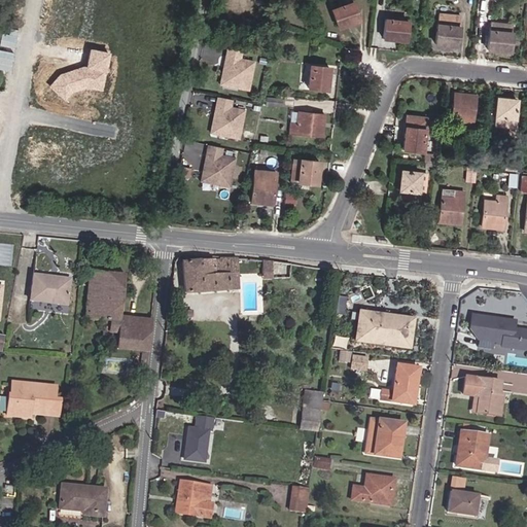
[(352,0),(332,8),(340,26),(359,18),(352,0)]
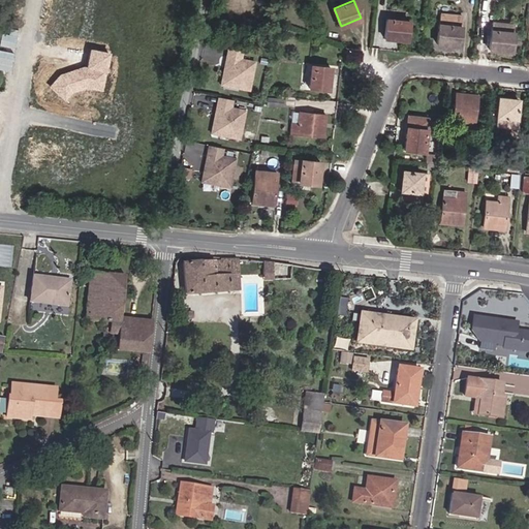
[(459,45),(463,16),(440,12),(437,43),(459,45)]
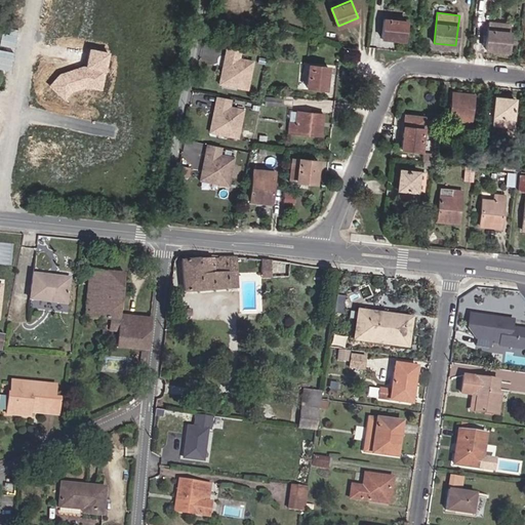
[(404,40),(405,22),(385,19),(382,39),(404,40)]
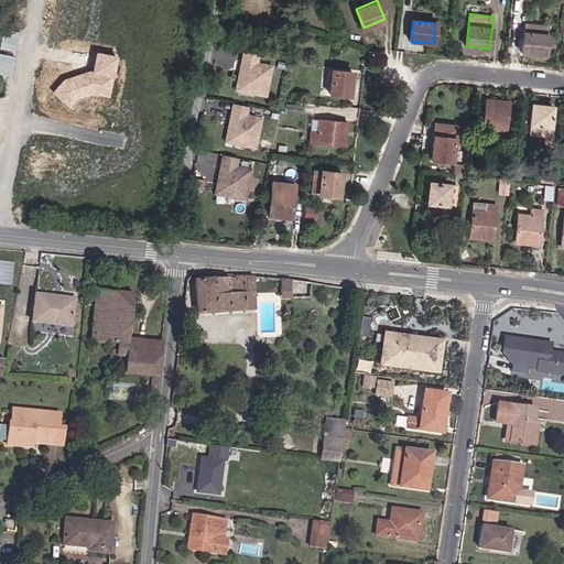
[(545,55),(549,25),(524,23),(521,52),(545,55)]
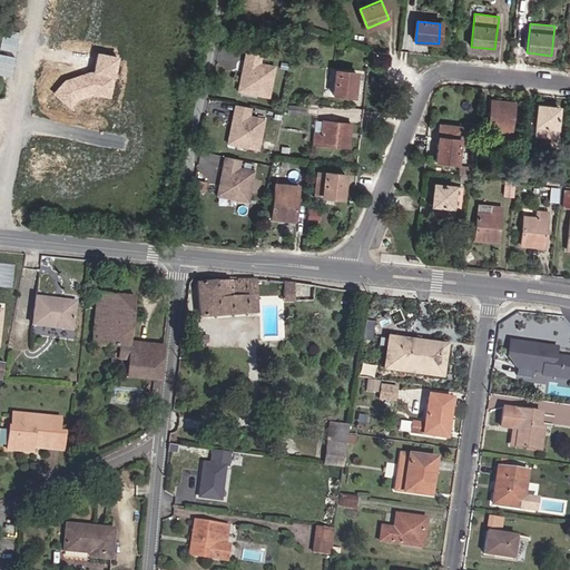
[(269,96),(275,66),(259,62),(262,53),(246,51),(242,71),(245,72),(243,82),(247,89),(258,91),(258,94),(269,96)]
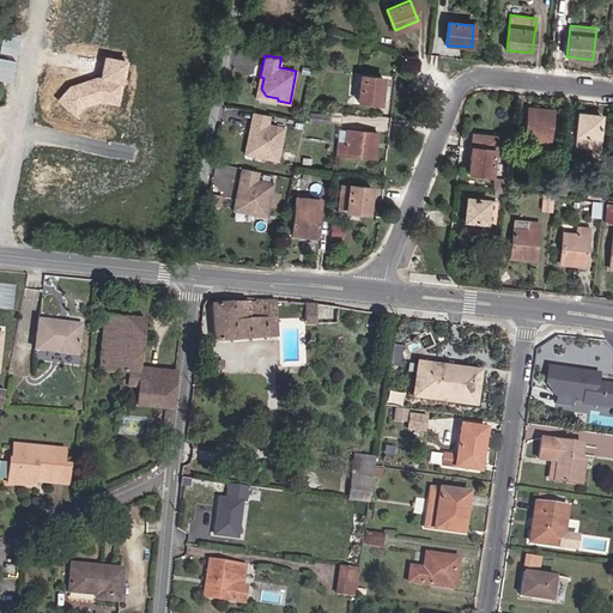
[(107,58),(103,79),(126,84),(129,62),(107,58)]
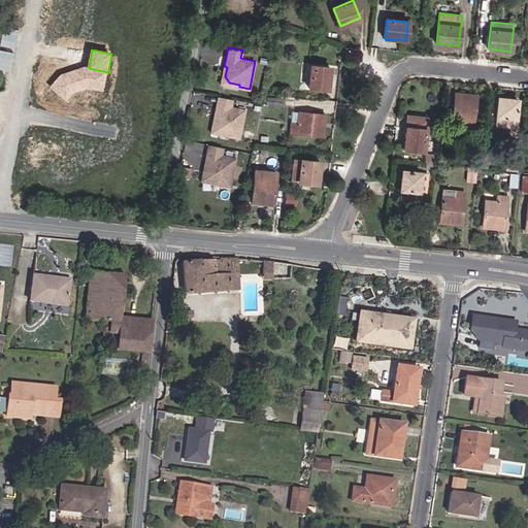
[(328,89),(331,65),(311,62),(308,87),(328,89)]
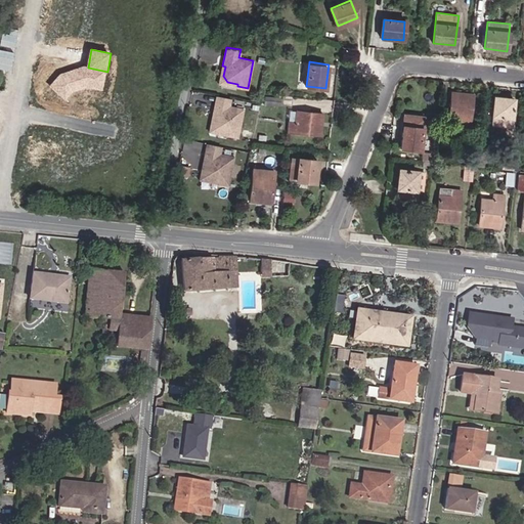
[(227,82),(223,76),(225,67),(222,66),(219,83),(237,86),(237,84),(227,82)]
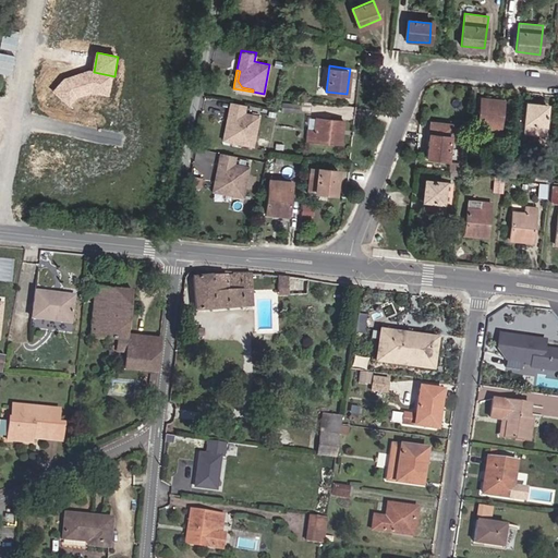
[(65,80),(53,92),(70,107),(77,98),(91,95),(110,98),(114,76),(94,72),(89,72),(65,80)]
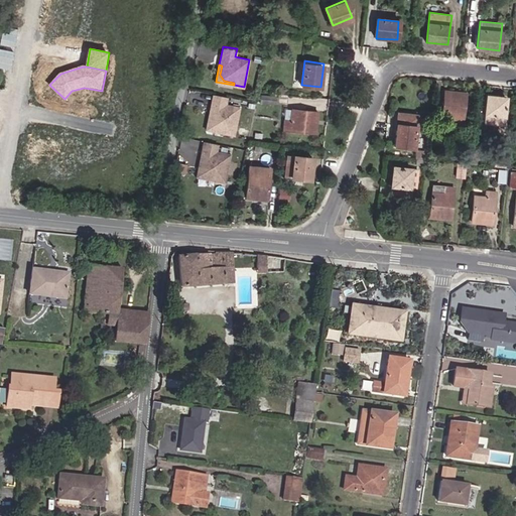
[(453,98),(454,92),(444,91),(443,103),(436,102),(435,116),(453,117),(452,123),(462,124),(465,99),(453,98)]
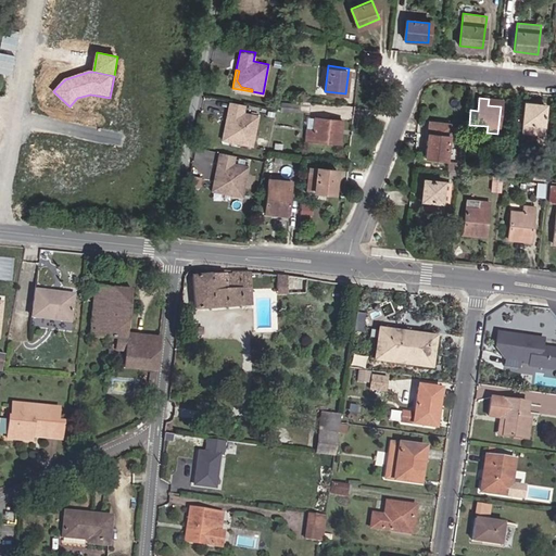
[(253,144),(258,115),(243,113),(245,104),(230,101),(227,122),(229,122),(227,131),(232,139),(243,140),(243,143),(253,144)]
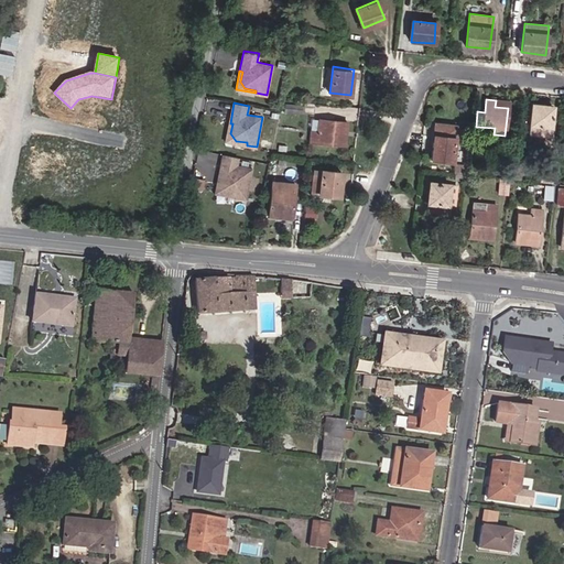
[(284,111),(299,112),(300,104),(285,102),(284,111)]
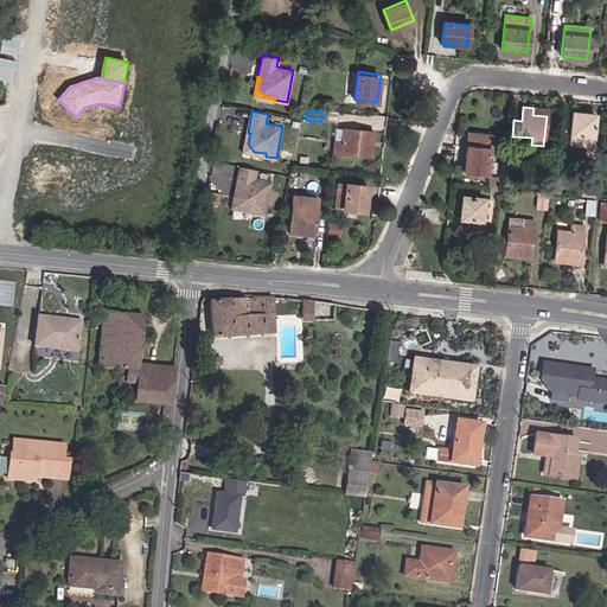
[(588,146),(588,144),(594,144),(595,135),(590,135),(592,115),(572,113),(569,144),(588,146)]
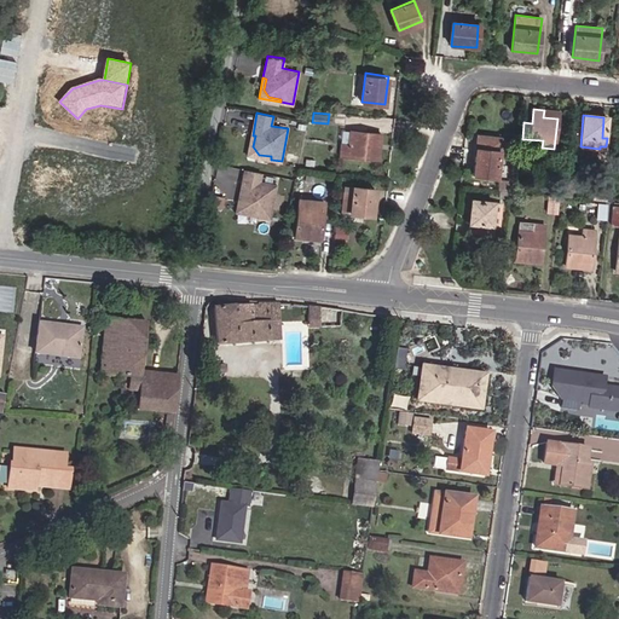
[(375,142),(381,142),(382,132),(352,128),(351,143),(343,142),(342,155),(372,157),(375,142)]
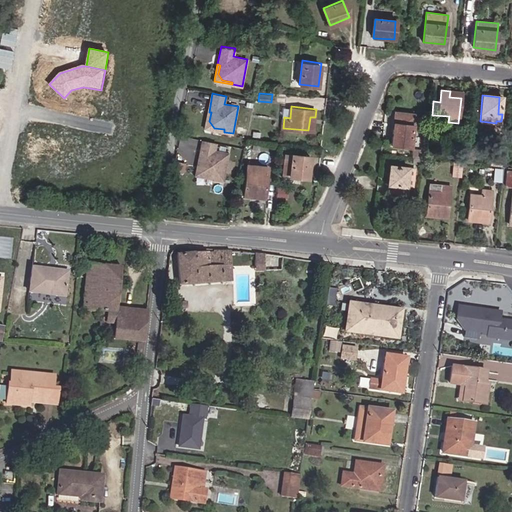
[(214,128),(209,121),(211,112),(209,112),(206,128),(224,132),(224,129),(214,128)]
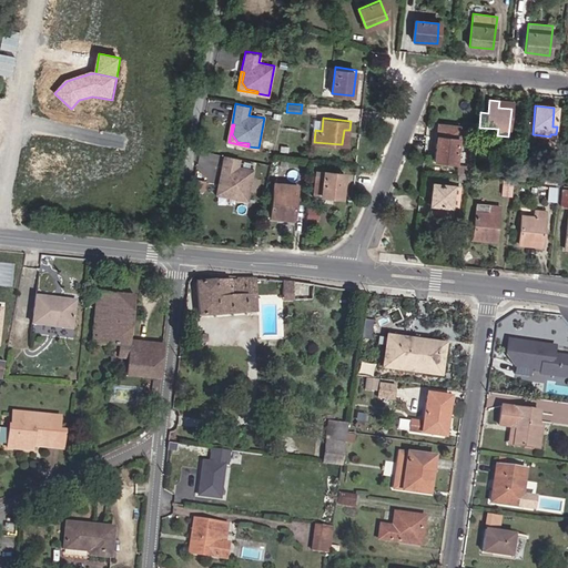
[(456,162),(459,127),(440,124),(437,160),(456,162)]
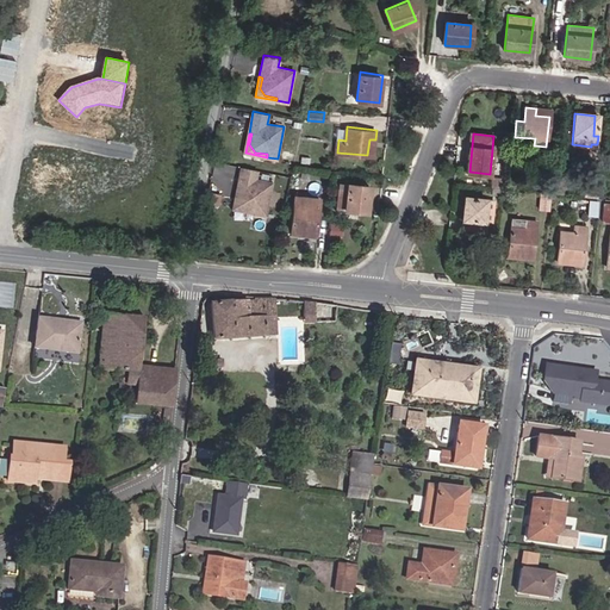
[(268,215),(273,181),(256,179),(259,169),(242,167),(238,190),(241,190),(240,200),(244,207),(256,210),(256,212),(268,215)]
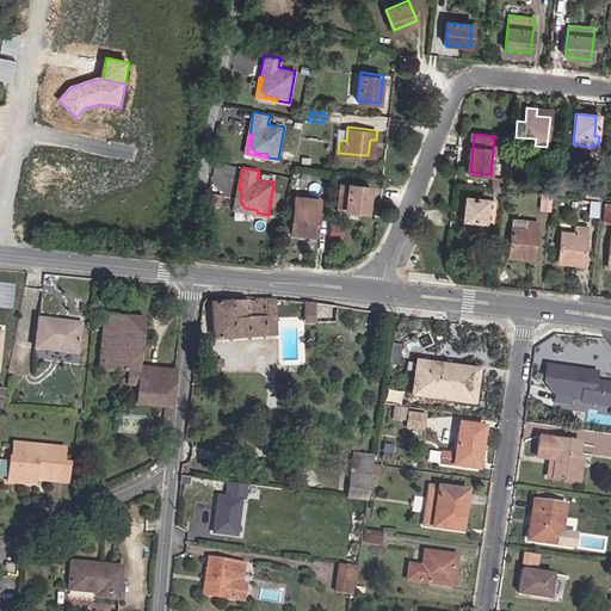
[(506,190),(507,178),(494,177),(494,189),(504,189),(506,190)]
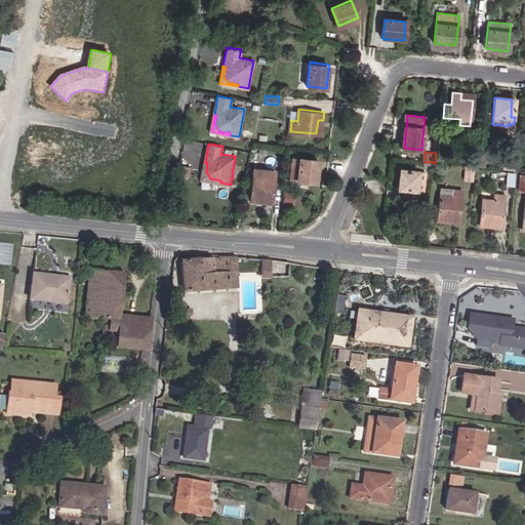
[(487,157),(478,156),(477,167),(486,168),(487,157)]
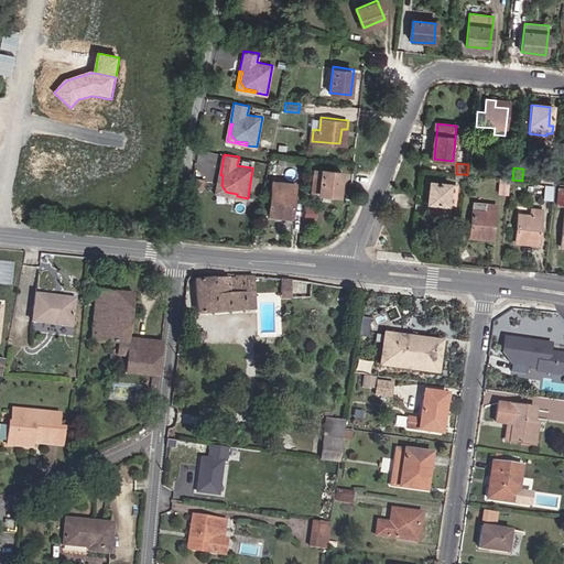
[(343,172),(323,170),(322,175),(313,174),(311,193),(339,196),(343,172)]
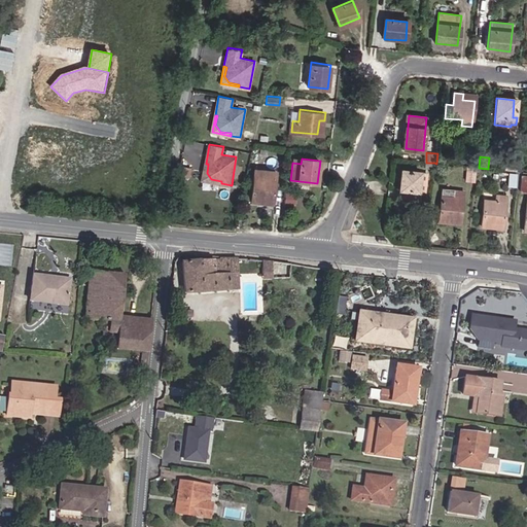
[(211,179),(207,173),(208,164),(206,164),(203,180),(221,183),(221,181),(211,179)]
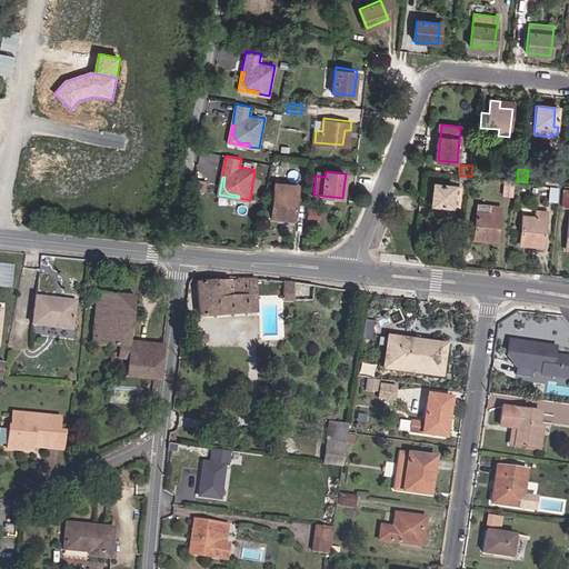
[(513,181),(505,180),(503,193),(512,195),(513,181)]
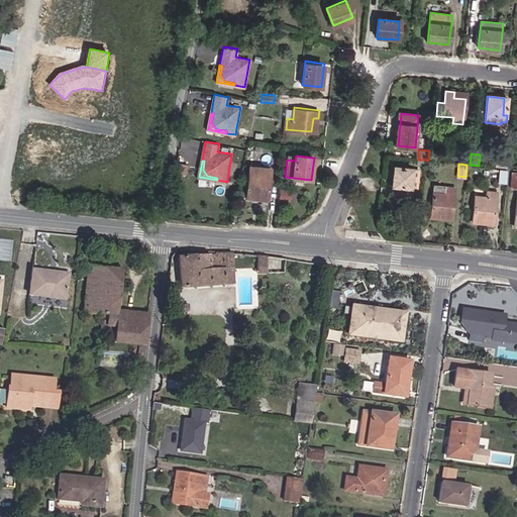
[(410,198),(413,167),(396,165),(393,197),(410,198)]
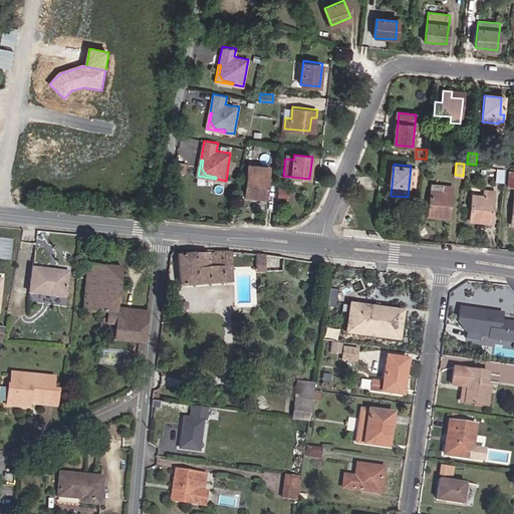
[(255,196),(255,192),(266,193),(269,167),(249,165),(246,195),(255,196)]
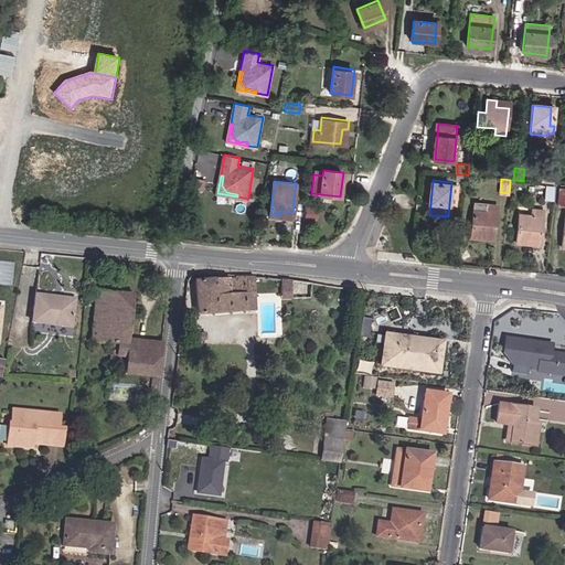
[(471,236),(481,237),(481,231),(494,232),(498,203),(487,202),(487,209),(475,208),(471,236)]
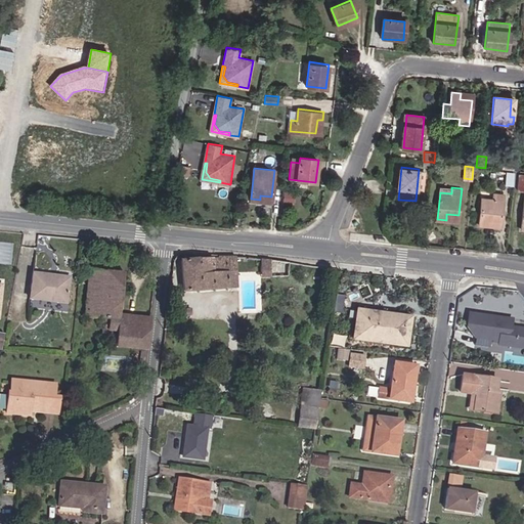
[(285,191),(284,202),(295,203),(296,192),(285,191)]
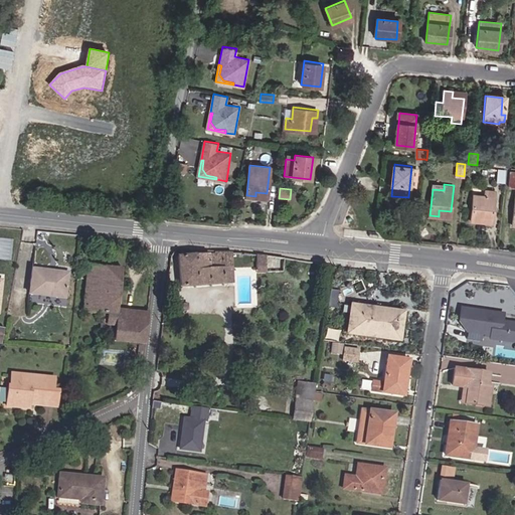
[(472,220),(480,220),(481,215),(493,216),(496,190),(486,189),(485,195),(474,194),(472,220)]
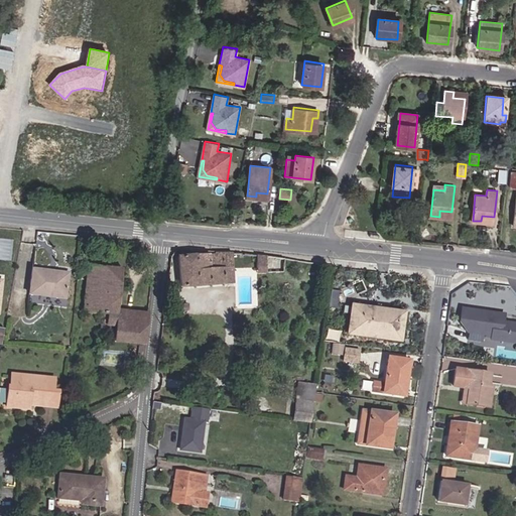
[(227,273),(235,272),(233,255),(178,258),(180,290),(228,286),(227,273)]
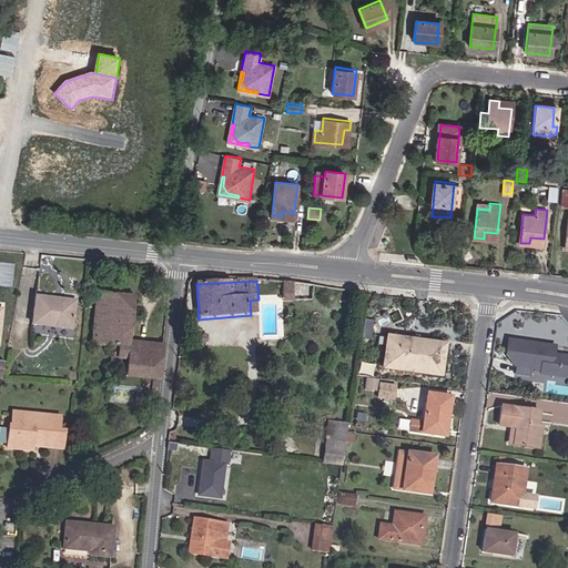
[(290,296),(292,283),(284,283),(283,295),(290,296)]
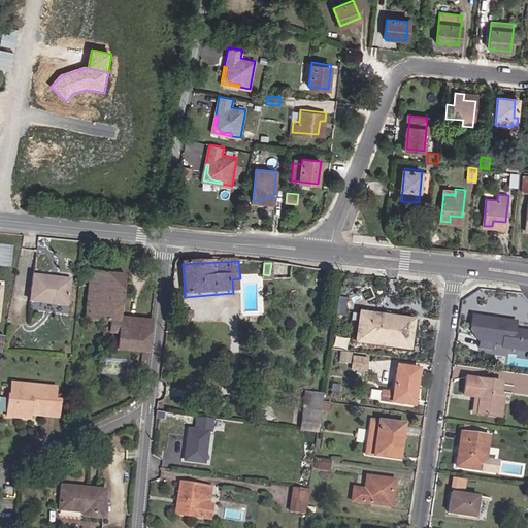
[(146,337),(119,335),(121,318),(125,275),(89,273),(85,320),(100,321),(101,333),(117,335),(116,351),(145,354),(146,337)]
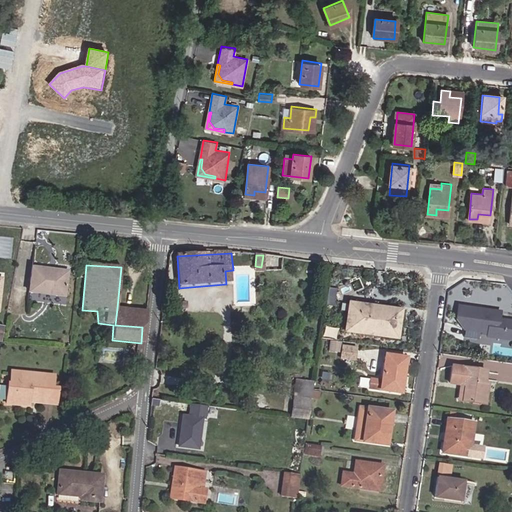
[(29,270),(27,294),(63,298),(64,280),(46,278),(46,271),(29,270)]
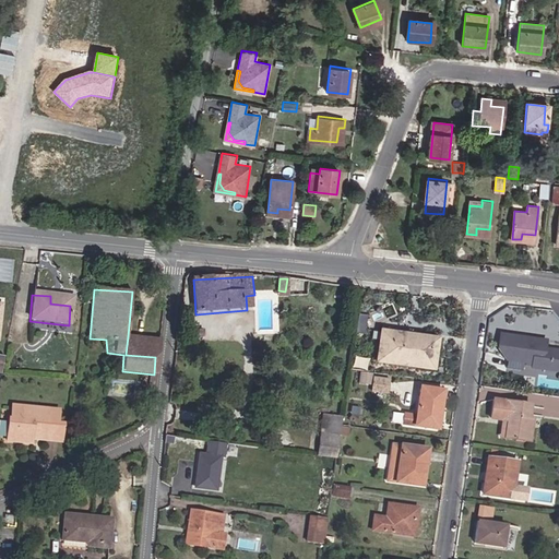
[(246,296),(247,310),(256,310),(254,295),(246,296)]
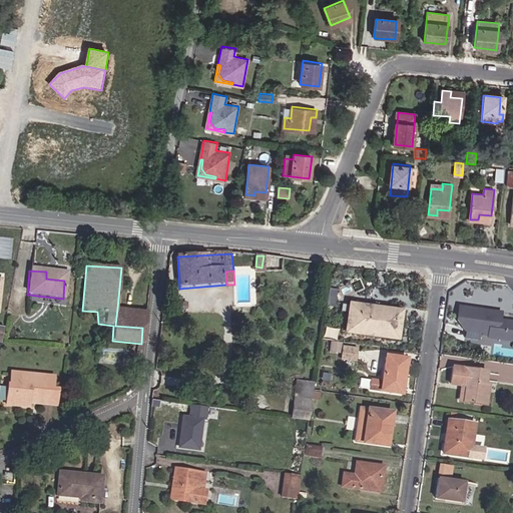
[(46,279),(64,281),(65,274),(46,272),(46,279)]
